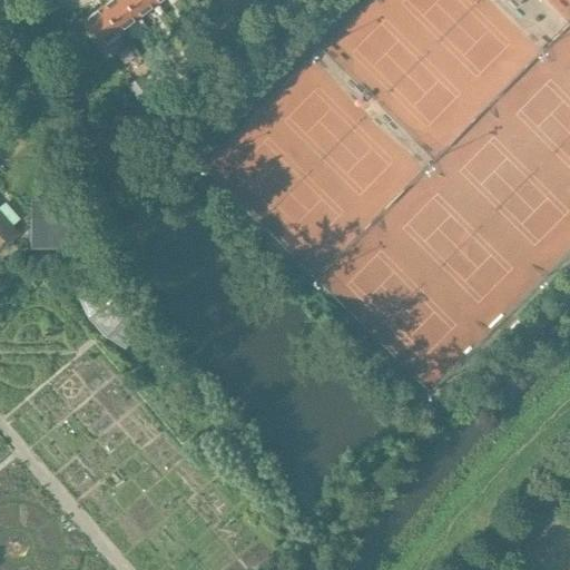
[(124,0),(110,0),(101,8),(118,30),(137,17),(124,0)]
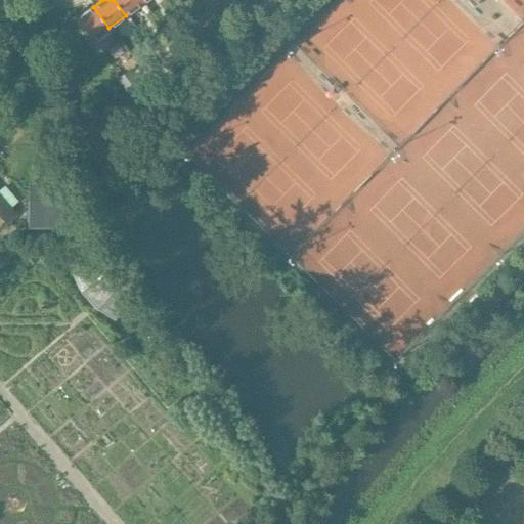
[(138,0),(114,0),(126,15),(141,3),(138,0)]
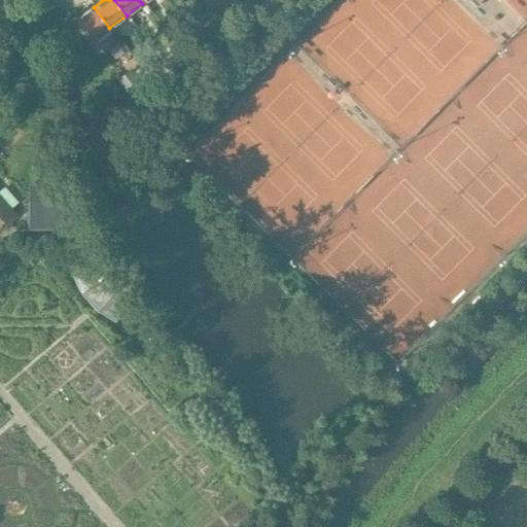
[(94,40),(109,28),(94,7),(77,19),(94,40)]
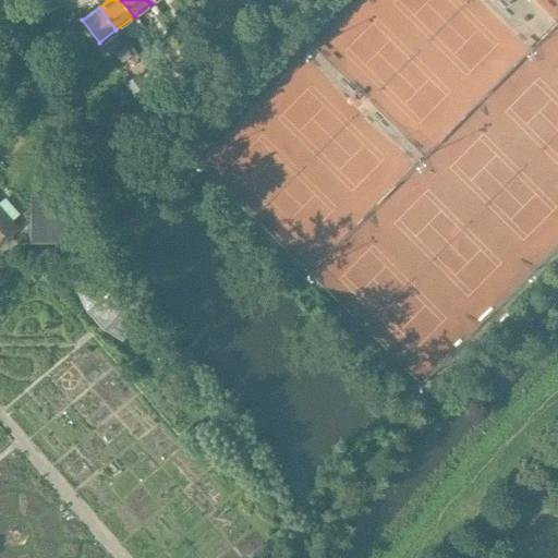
[(221,12),(216,16),(222,25),(228,21),(221,12)]
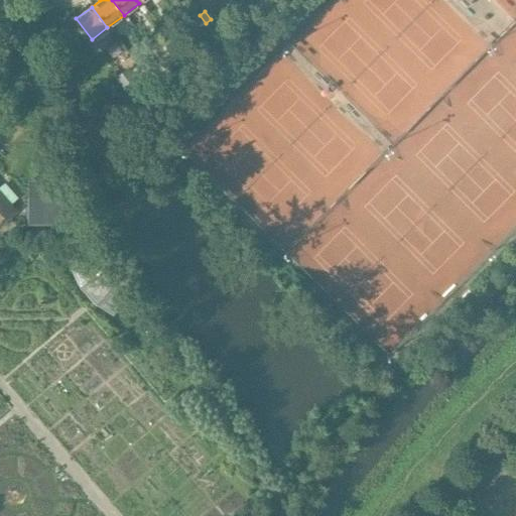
[(206,23),(200,15),(194,19),(201,27),(206,23)]
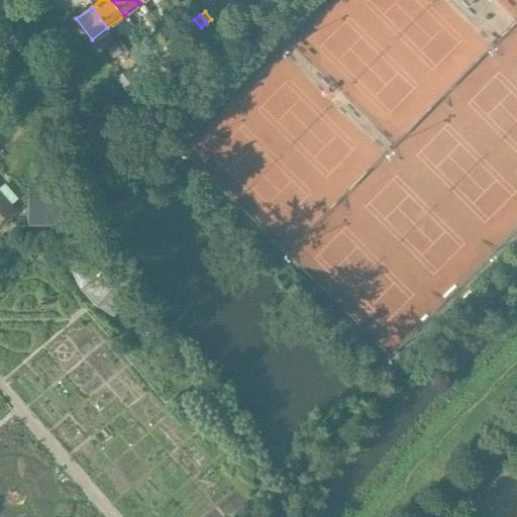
[(177,38),(171,43),(176,52),(182,46),(177,38)]
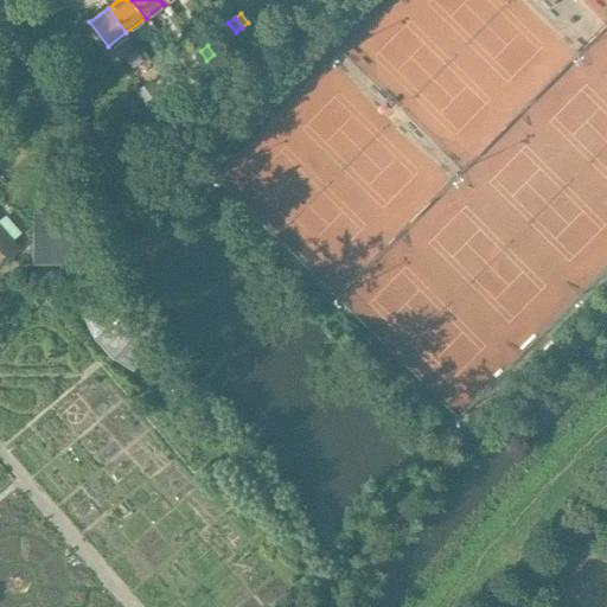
[(202,64),(206,61),(200,51),(195,56),(202,64)]
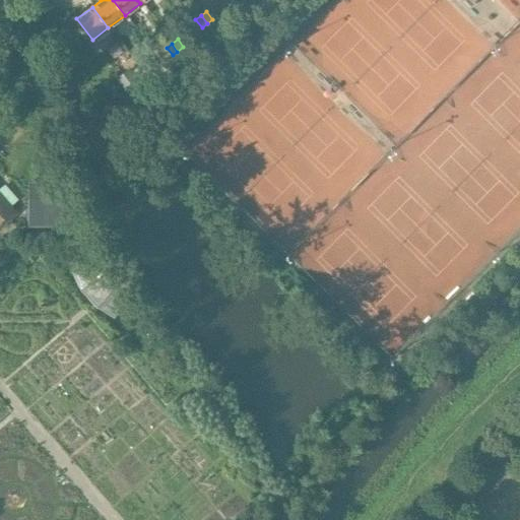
[(145,63),(144,64),(139,68),(154,87),(154,86),(154,85),(158,82),(145,63)]
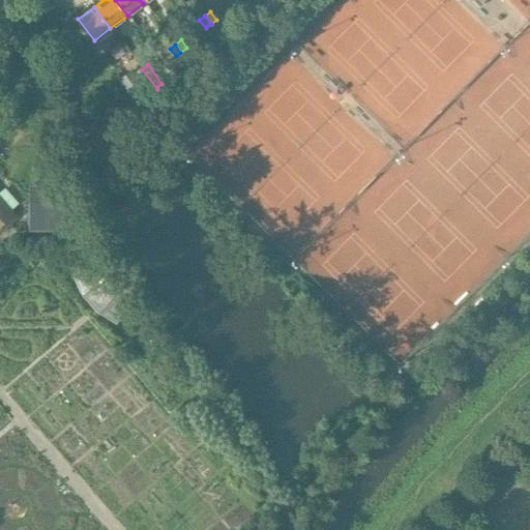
[(157,89),(142,69),(137,74),(147,87),(142,90),(143,91),(136,97),(139,102),(157,89)]
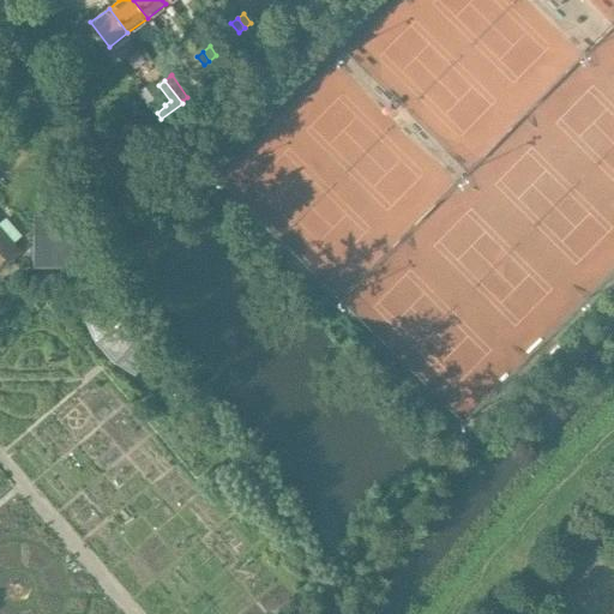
[(34,217),(34,269),(85,269),(86,218),(34,217)]
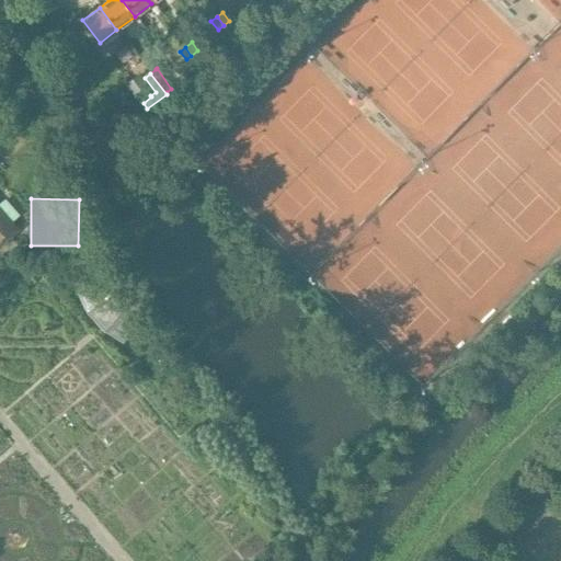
[(0,244),(18,230),(0,208),(0,244)]
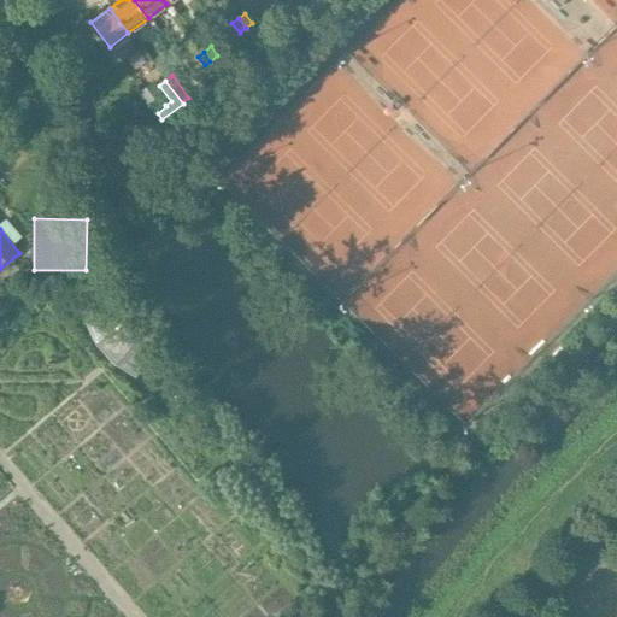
[(107,269),(117,289),(129,283),(118,263),(107,269)]
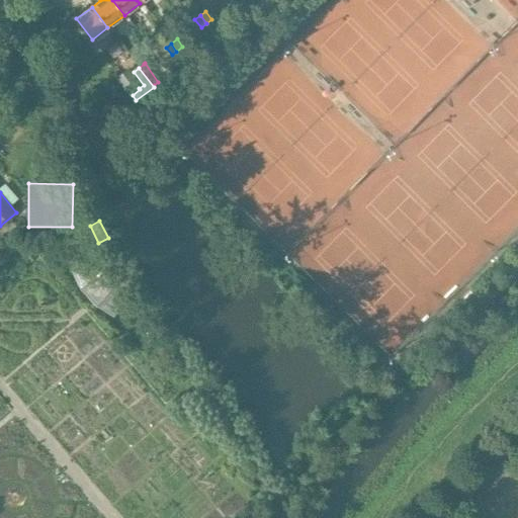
[(257,507),(253,511),(259,517),(263,513),(257,507)]
